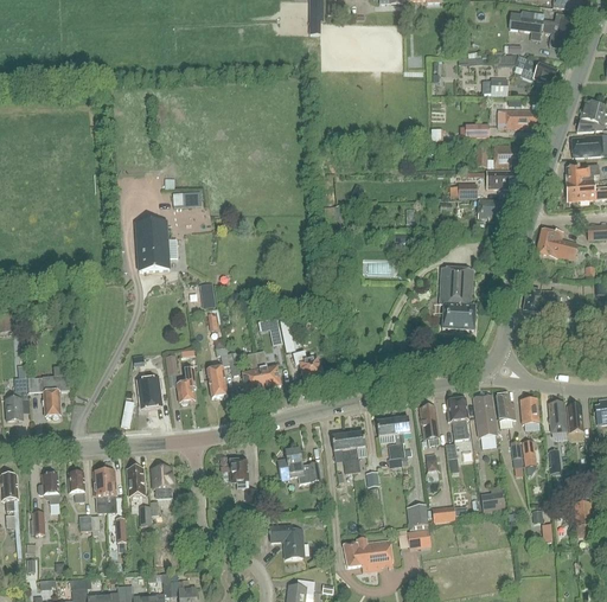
[(310,0),(310,33),(321,33),(323,20),(324,20),(324,0),(310,0)]
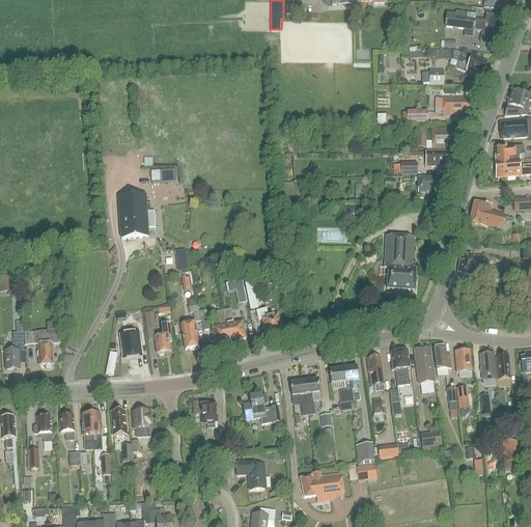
[(292,5),(292,0),(286,0),(286,12),(301,12),(301,5),(292,5)]
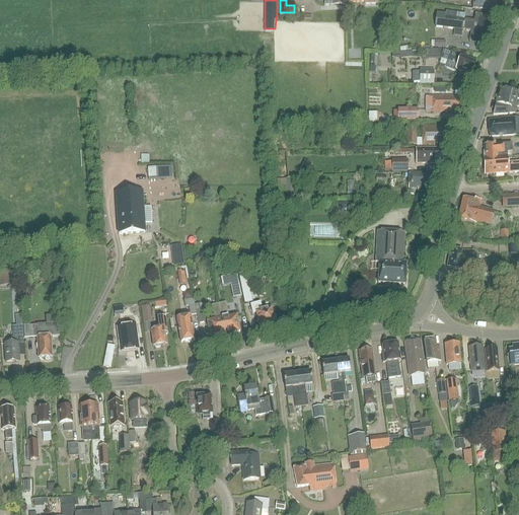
[(445,13),(444,14),(443,24),(463,26),(471,27),(469,38),(479,41),(479,38),(488,40),(493,15),(490,15),(491,12),(475,10),(474,17),(445,13)]
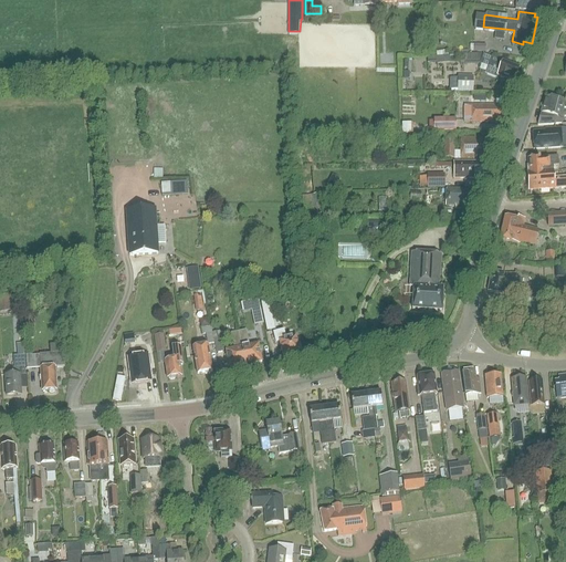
[(483,27),(484,16),(477,14),(475,25),(483,27)]
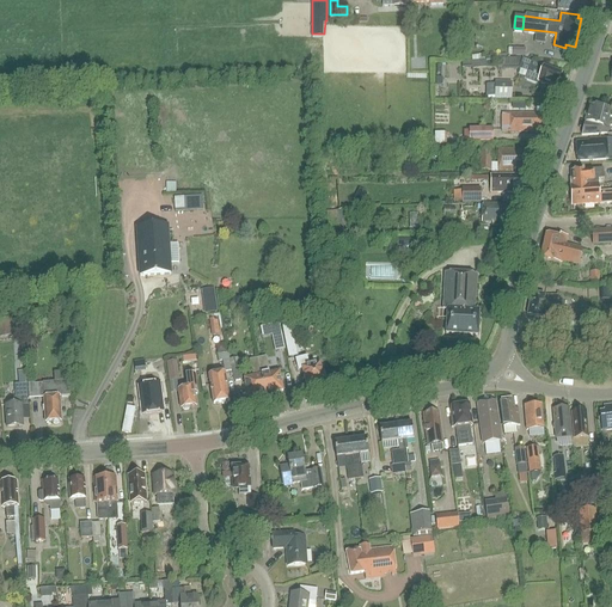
[(503,66),(519,66),(522,53),(497,55),(497,66),(503,65),(503,66)]
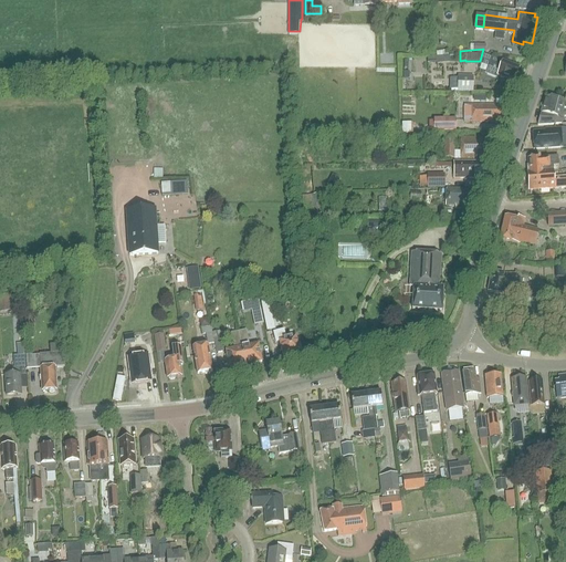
[(483,52),(480,60),(481,62),(488,64),(485,69),(486,71),(494,73),(496,73),(496,71),(514,77),(520,64),(483,52)]
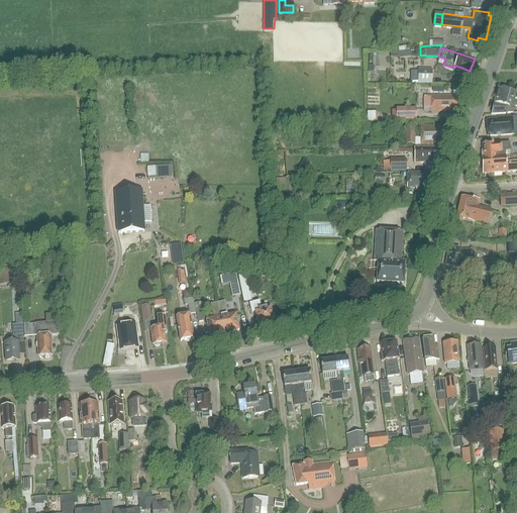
[(431,81),(431,67),(417,67),(417,68),(417,78),(417,81),(431,81)]
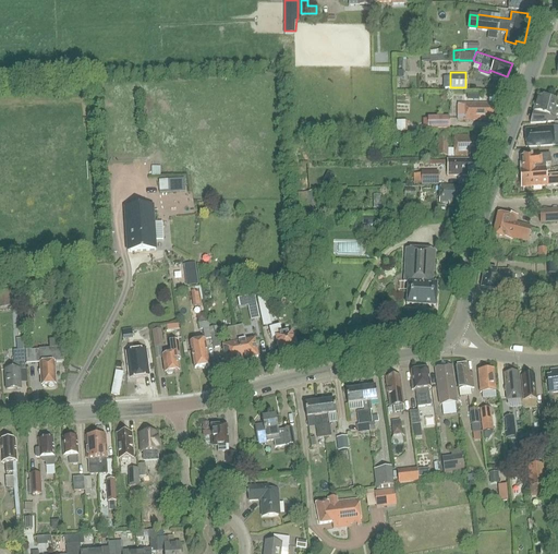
[(557,103),(557,96),(557,95),(547,92),(546,94),(537,92),(530,120),(548,119),(554,118),(557,108),(555,108),(556,103),(557,103)]
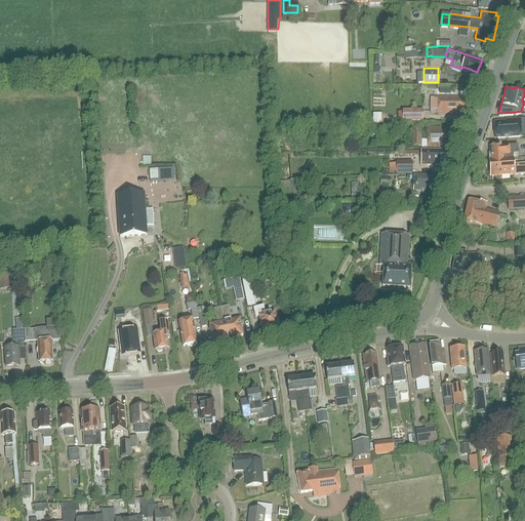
[(463,106),(467,106),(467,97),(463,97),(463,93),(430,94),(431,110),(463,110),(463,106)]
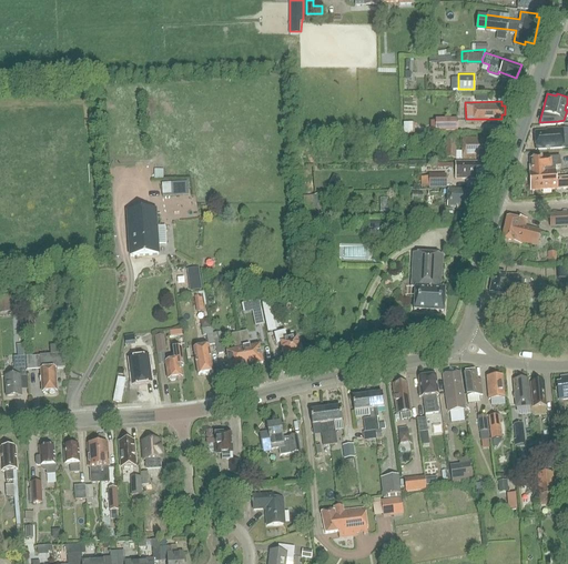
[(435,117),(436,128),(457,128),(457,116),(435,117)]
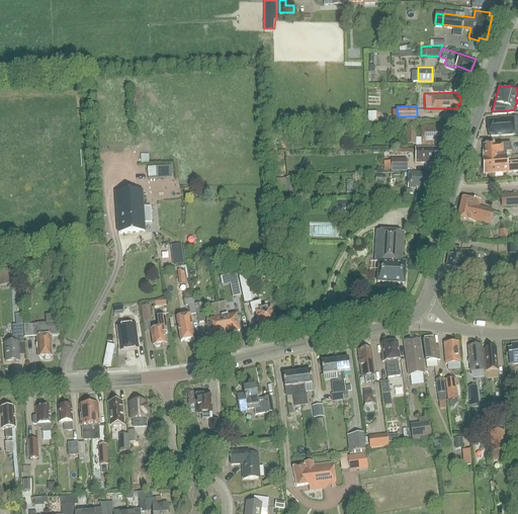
[(499,116),(488,117),(489,133),(515,132),(515,131),(517,130),(517,113),(499,115),(499,116)]
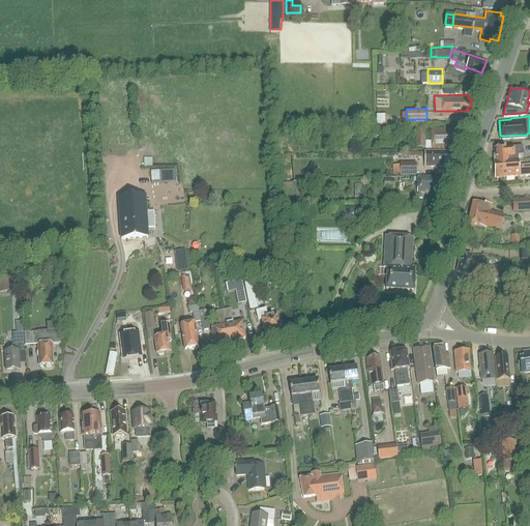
[(463,127),(453,127),(453,125),(431,125),(431,139),(425,139),(425,126),(416,126),(416,145),(431,145),(446,145),(446,147),(460,146),(460,141),(464,141),(463,127)]
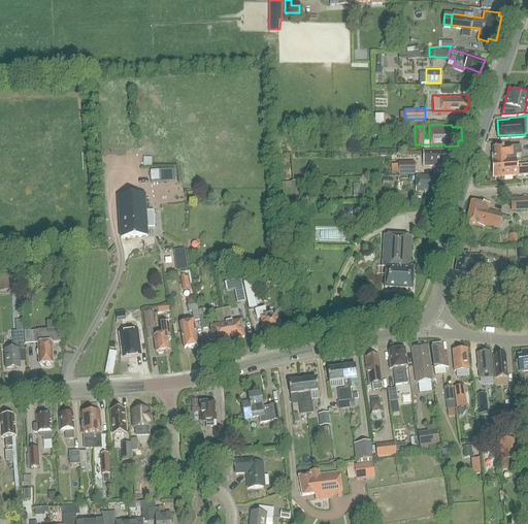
[(492,152),(493,158),(513,157),(513,152),(521,152),(521,142),(512,143),(509,143),(508,142),(504,142),(504,143),(493,144),(493,152),(492,152)]
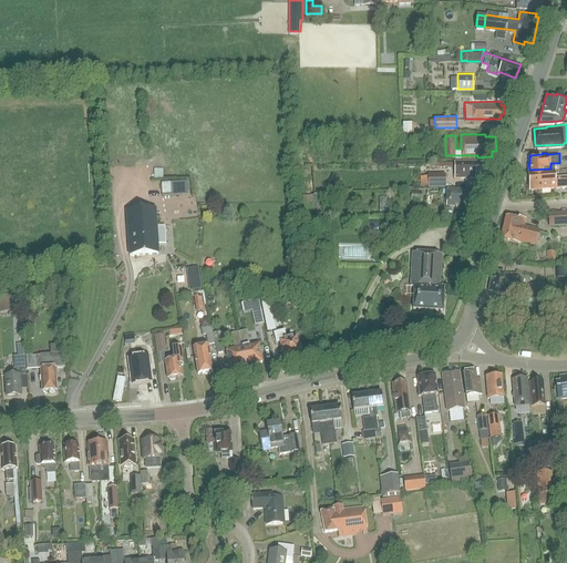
[(475,173),(487,173),(487,160),(454,160),(454,175),(476,175),(475,173)]
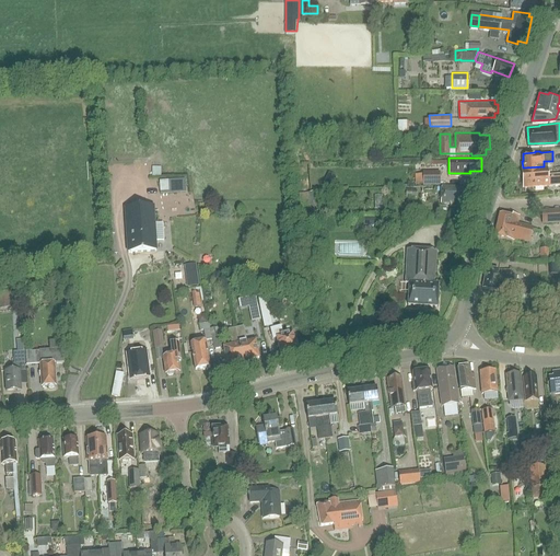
[(523,168),(522,168),(523,185),(549,183),(559,182),(559,173),(548,174),(547,165),(544,166),(523,168)]
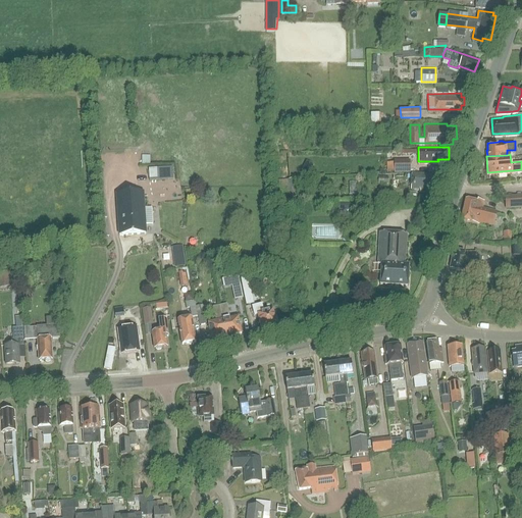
[(309,170),(313,161),(306,157),(302,166),(309,170)]
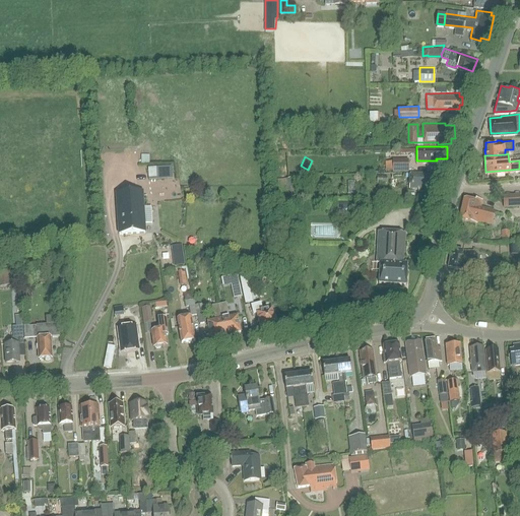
[(393,169),(408,169),(408,156),(393,156),(393,169)]
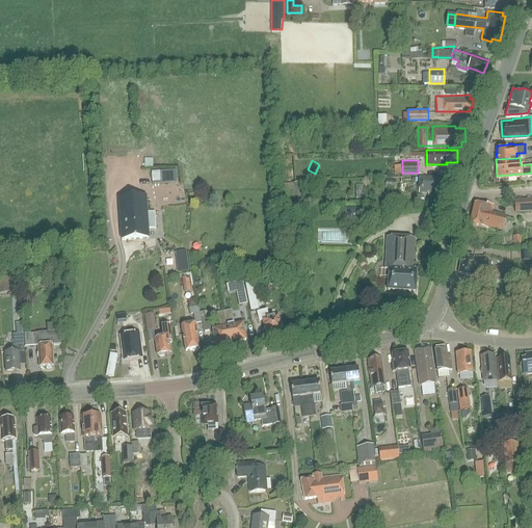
[(158,181),(177,180),(176,167),(158,168),(158,181)]
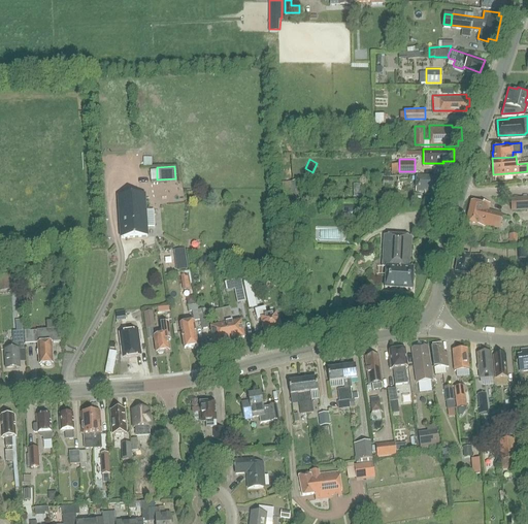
[(446,187),(447,177),(442,177),(442,174),(416,173),(415,189),(424,189),(424,191),(432,191),(432,190),(441,190),(442,187),(446,187)]
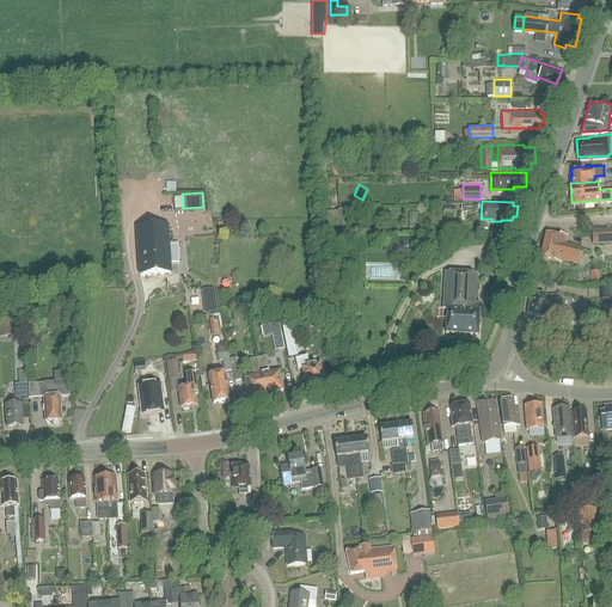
[(346,207),(326,208),(328,228),(347,227),(346,207)]
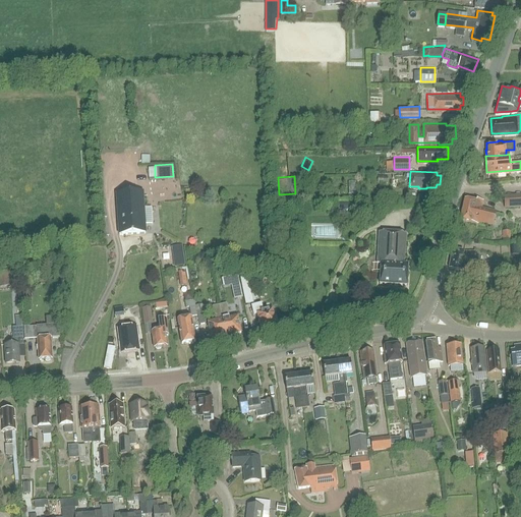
[(119,232),(145,230),(141,188),(117,190),(119,232)]
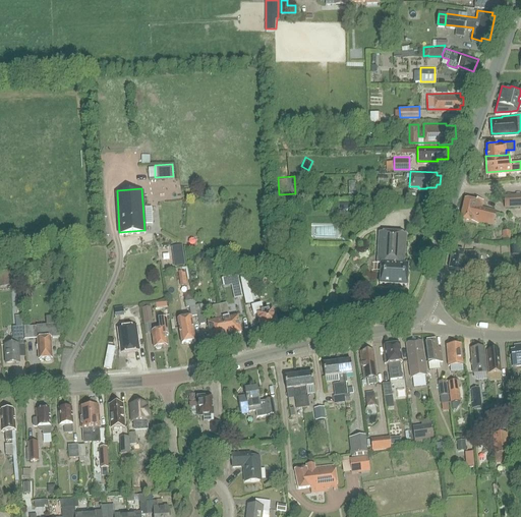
[(504,205),(520,203),(520,190),(503,192),(504,205)]
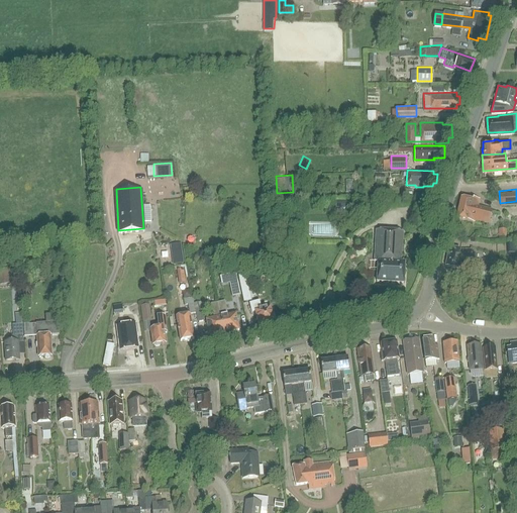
[(473,197),(461,195),(456,215),(474,219),(475,216),(485,219),(486,212),(490,213),(491,207),(478,204),(480,197),(473,195),(473,197)]
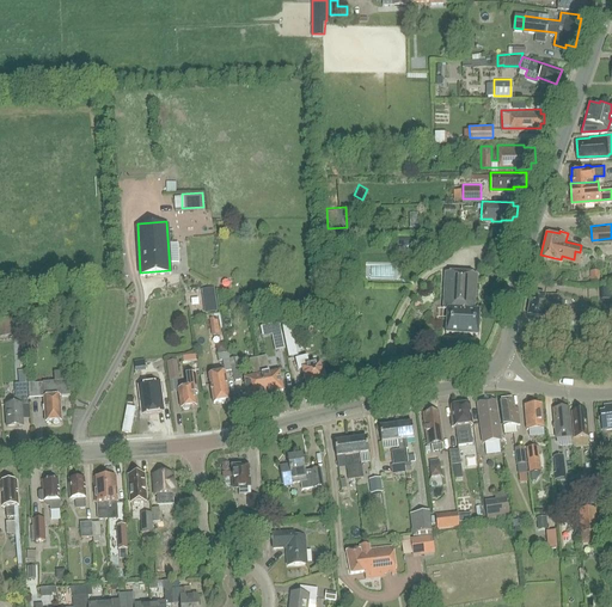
[(589,280),(599,280),(599,267),(589,267),(589,280)]
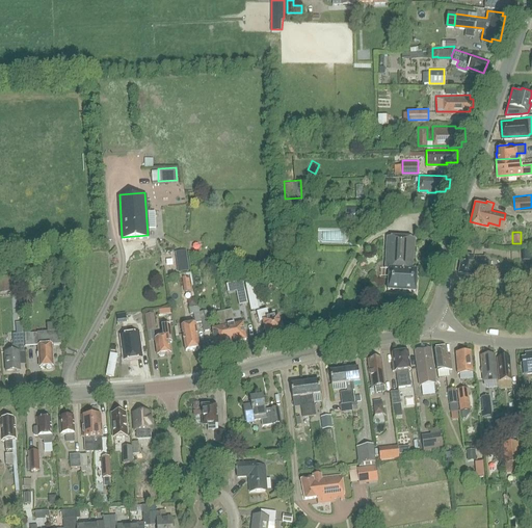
[(415,289),(416,267),(411,267),(414,236),(387,234),(384,266),(389,266),(387,288),(415,289)]
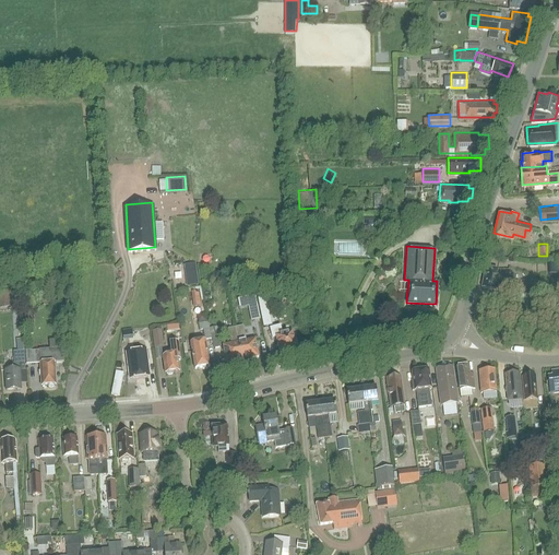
[(543,290),(543,279),(537,279),(509,279),(509,268),(497,268),(485,266),(482,285),(497,287),(497,290),(508,290),(508,291),(537,291),(543,290)]
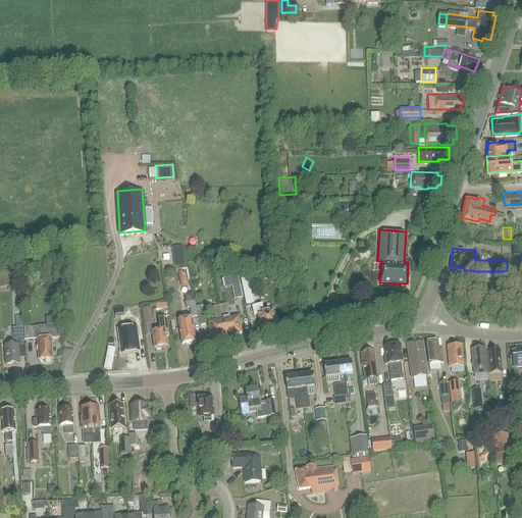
[(184,251),(173,253),(174,265),(186,263),(184,251)]
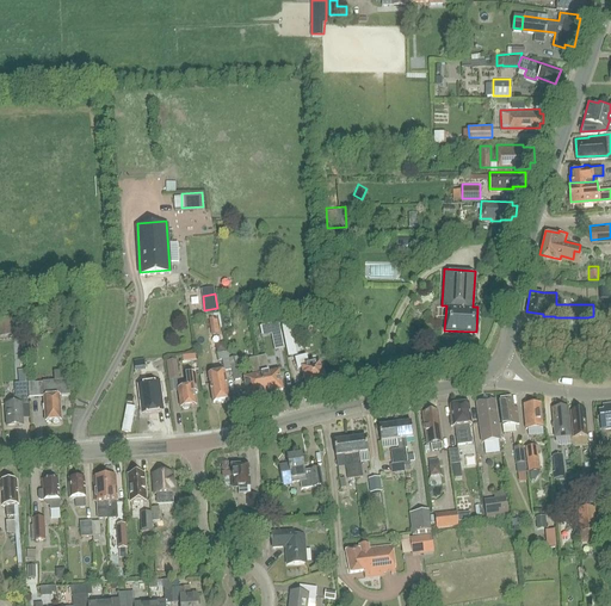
[(12,314),(0,315),(0,333),(14,332),(12,314)]
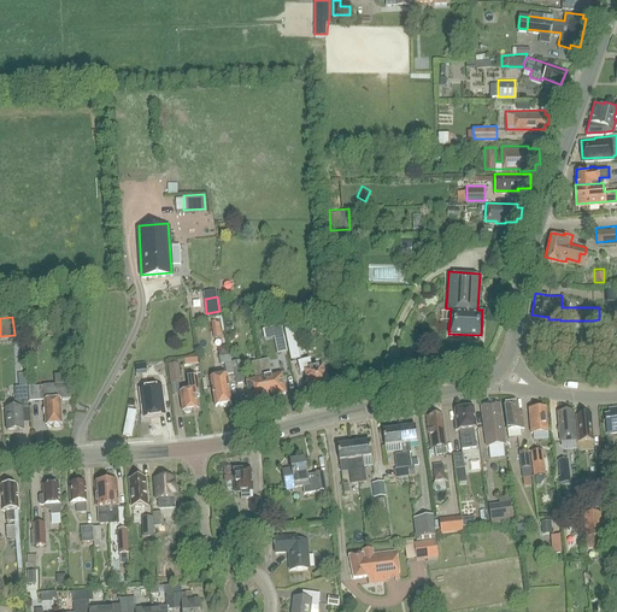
[(219,317),(212,318),(213,335),(222,334),(219,317)]
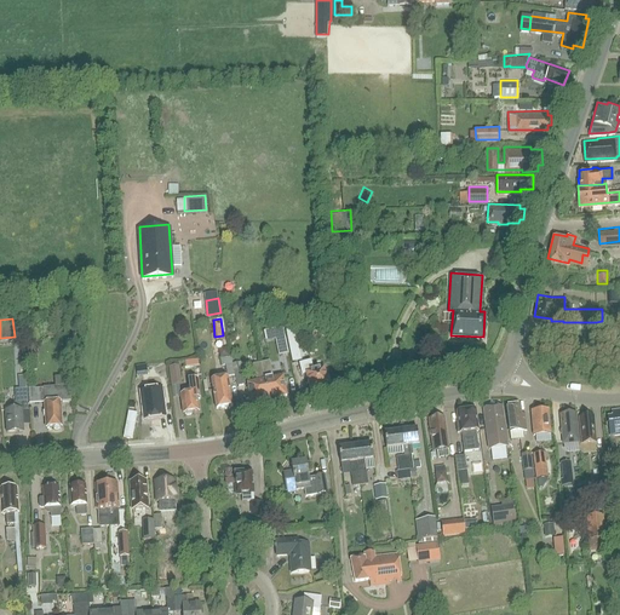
[(287,337),(292,358),(300,357),(296,334),(287,337)]
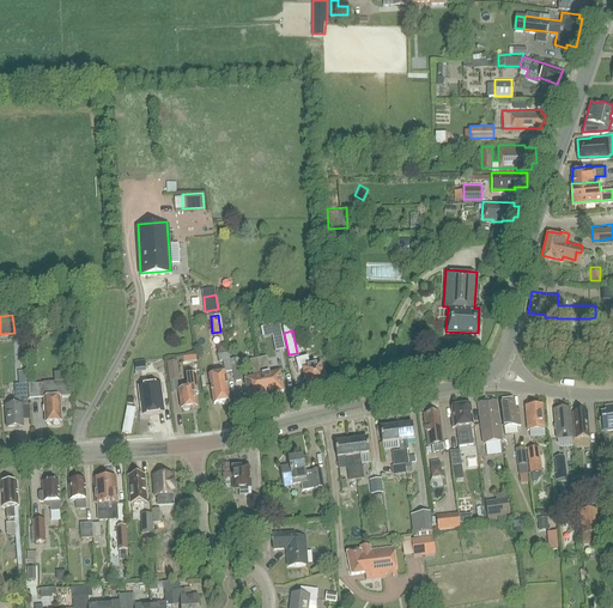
[(231,368),(229,356),(228,350),(218,351),(219,358),(223,358),(224,369),(231,368)]
